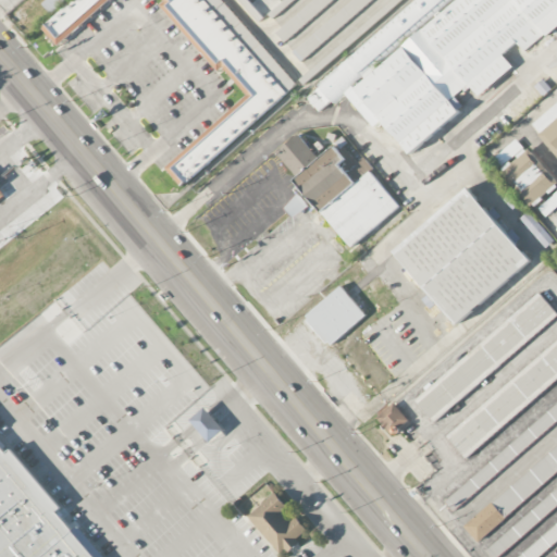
[(297,89),(223,0),(41,0),(40,1),(51,14),(39,24),(57,45),(110,0),(159,0),(218,72),(223,67),(248,97),(164,165),(181,185),(297,89)]
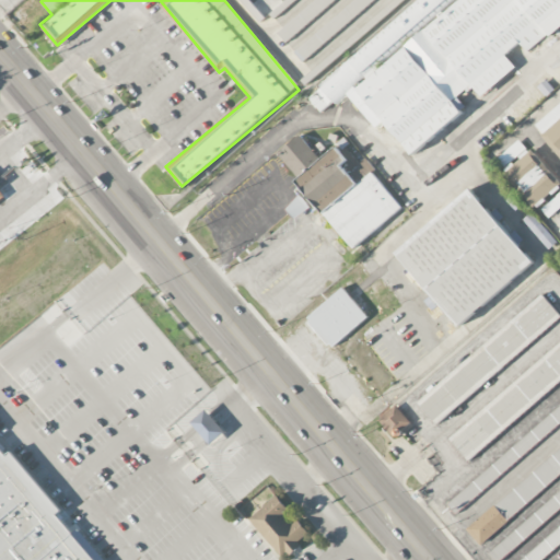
[(315,0),(277,33),(287,44),(339,0),(315,0)]
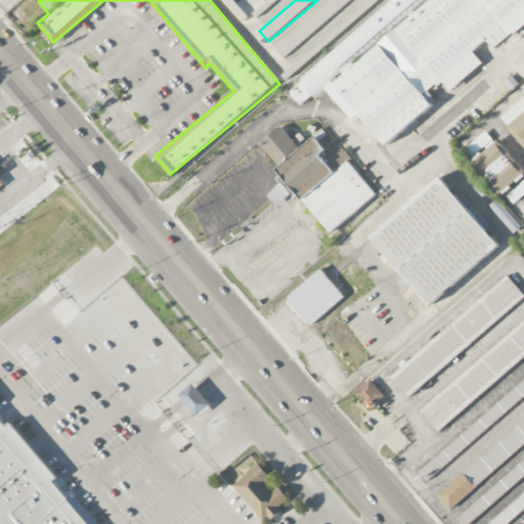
[(523,0),(390,0),(392,2),(382,11),(384,14),(346,45),(344,43),(287,90),(301,107),(325,89),(351,121),(359,115),(385,145),(437,102),(428,91),(441,80),(449,91),(483,64),(473,52),(486,41),(493,50),(523,24),(523,0)]
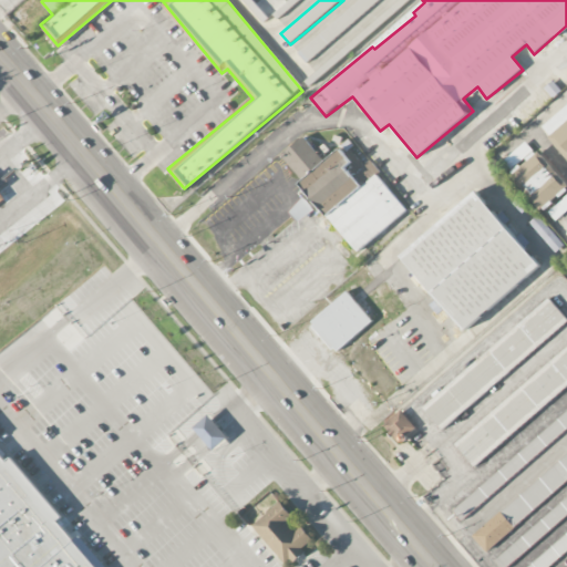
[(566,157),(566,121),(549,136),(566,157)]
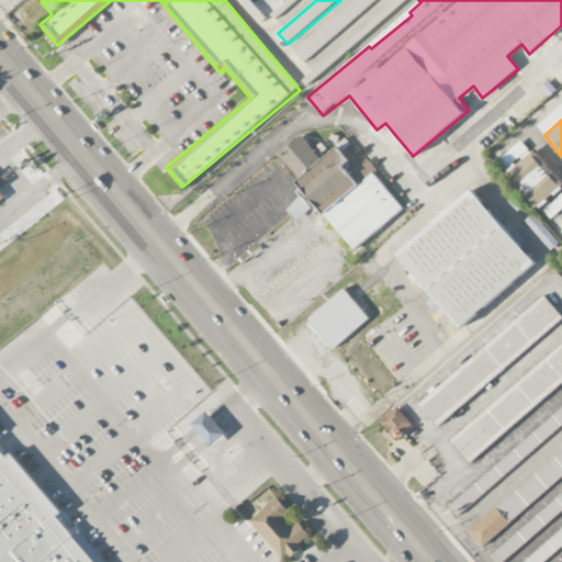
[(404,210),(366,160),(359,165),(343,144),(322,160),(303,135),(278,154),(307,191),(285,209),(296,222),(318,204),(352,249),(404,210)]
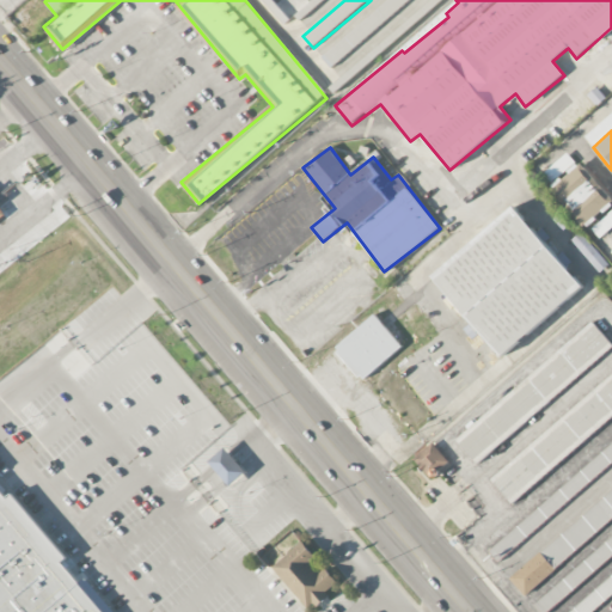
[(611,199),(581,163),(552,188),(586,227),(611,203),(611,199)]
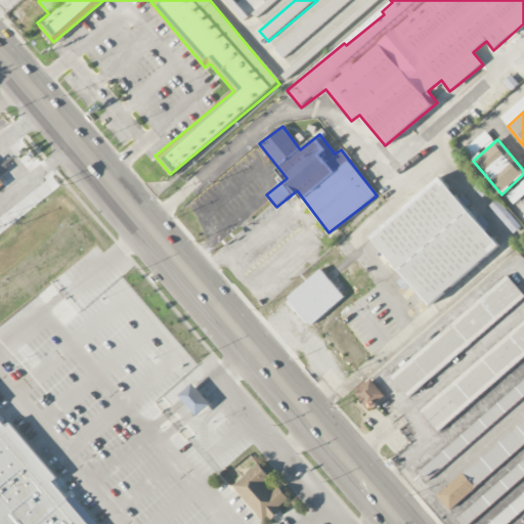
[(428,304),(498,248),(442,177),(372,234),(428,304)]
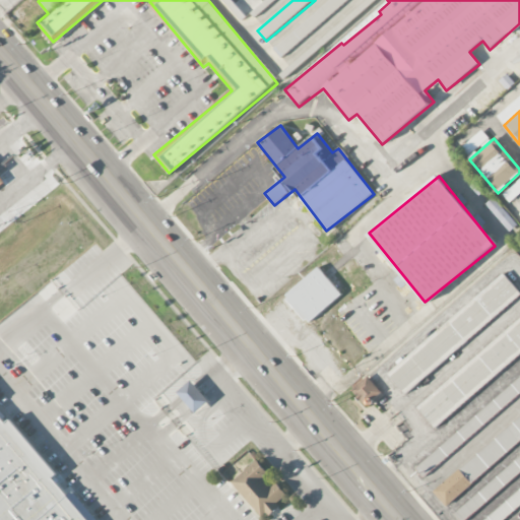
[(519,179),(502,195),(510,203),(519,193),(519,179)]
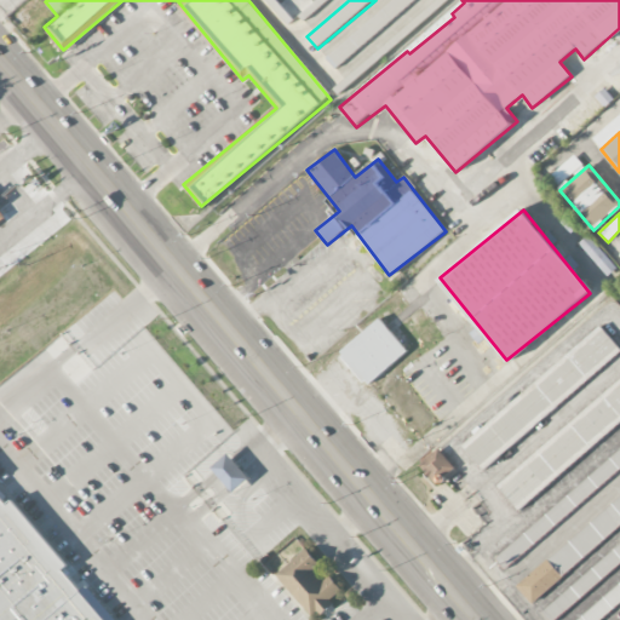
[(339,352),(366,386),(409,351),(382,317),(339,352)]
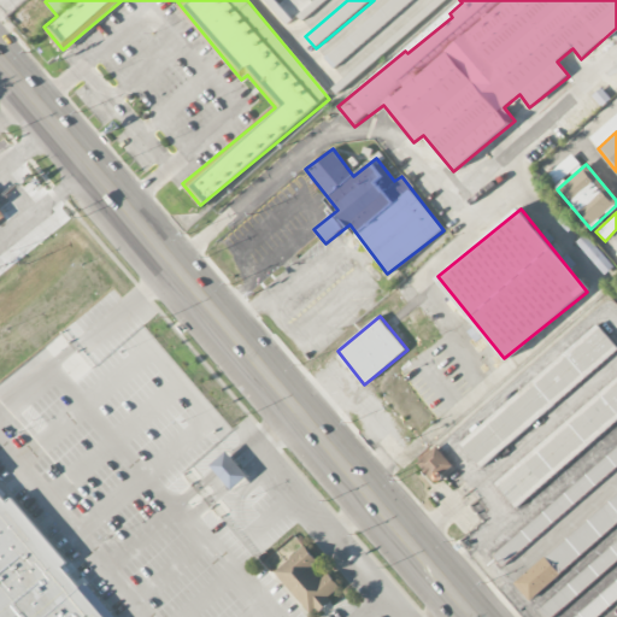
[(460,444),(482,468),(616,348),(616,346),(598,324),(460,444)]
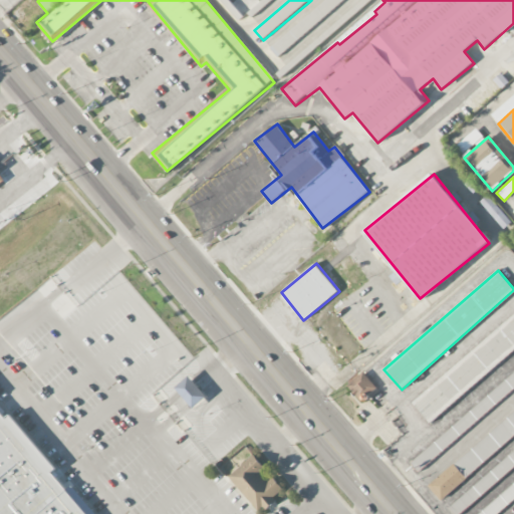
[(513,350),(513,315),(412,403),(429,423),(513,350)]
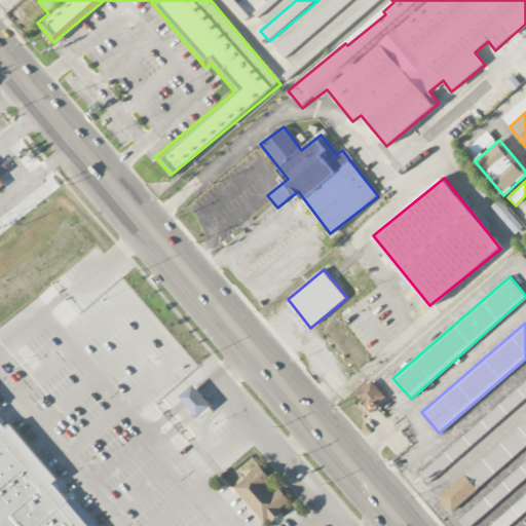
[(387,399),(373,381),(355,396),(370,413),(387,399)]
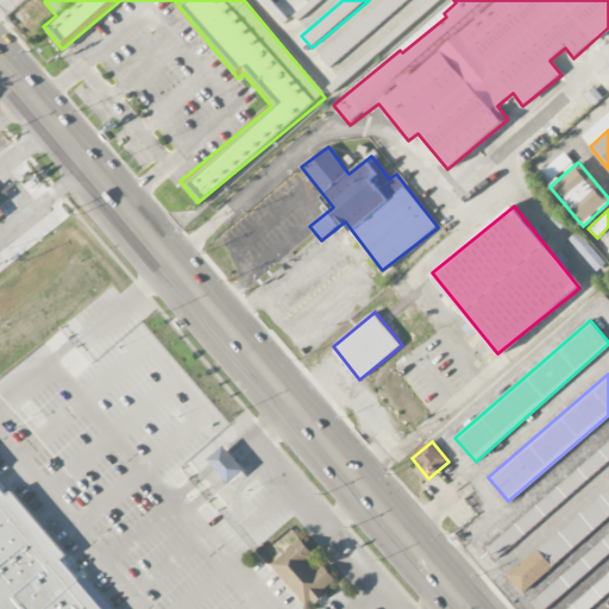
[(608,443),(484,545),(494,557),(608,463),(608,443)]
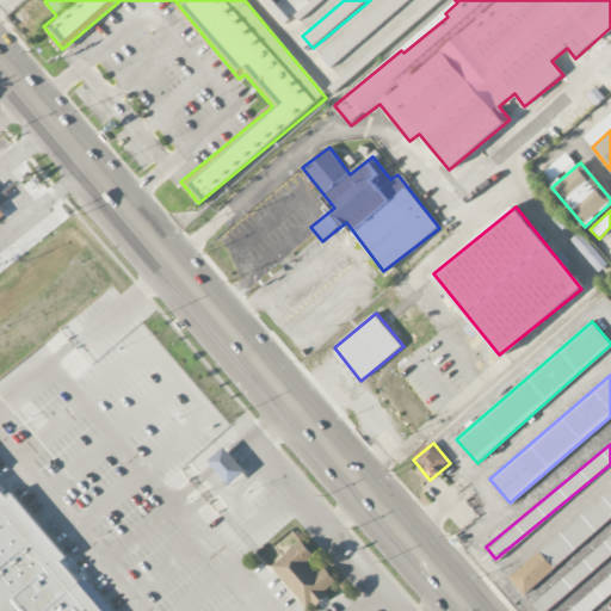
[(210,463),(233,486),(247,471),(226,448),(210,463)]
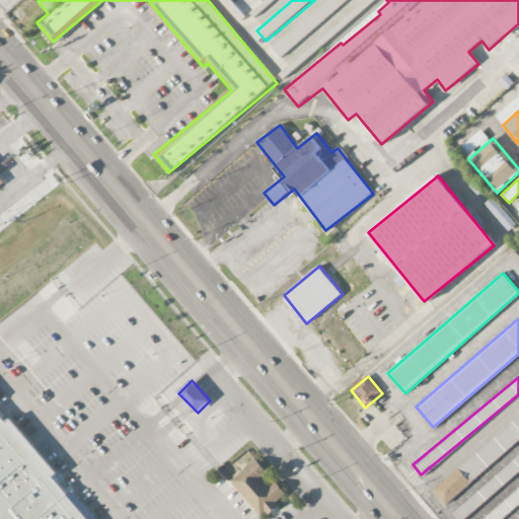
[(101,518),(74,486),(69,491),(9,420),(6,423),(0,415),(0,518),(101,518)]
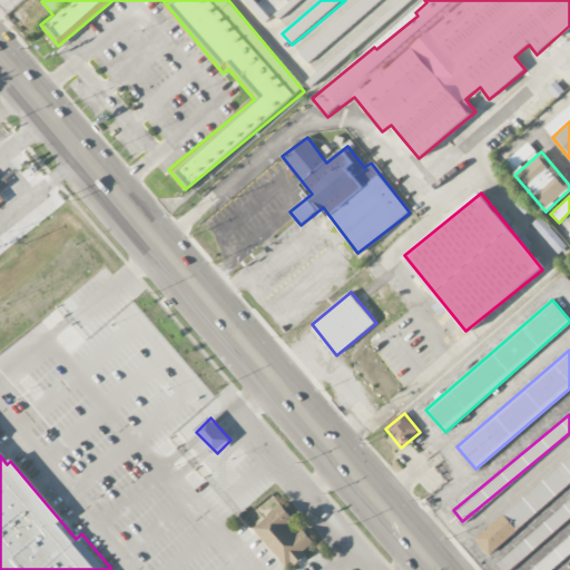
[(569,483),(569,457),(473,537),(487,553),(569,483)]
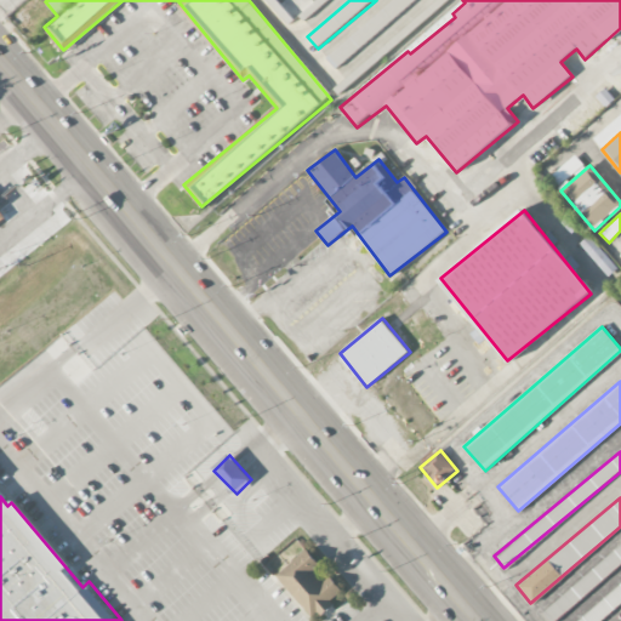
[(620,542),(540,610),(548,620),(551,620),(620,563),(620,542)]
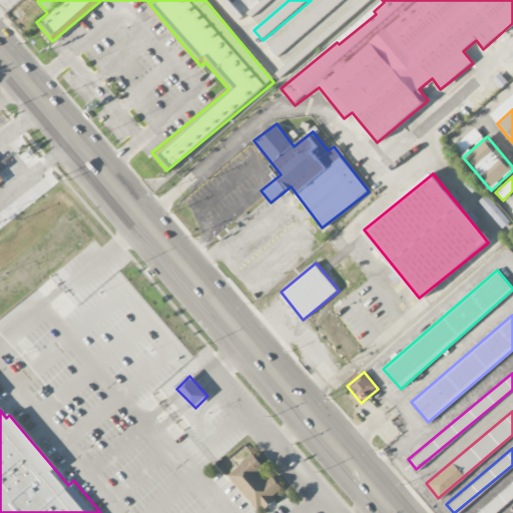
[(270,472),(252,453),(227,475),(261,512),(287,491),(270,472)]
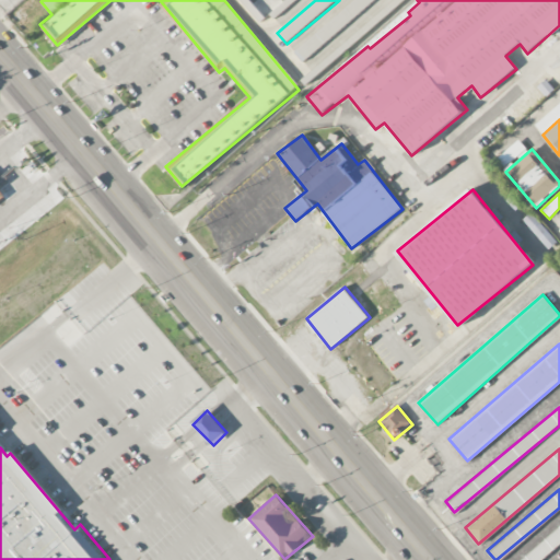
[(559,524),(515,559),(537,559),(559,541),(559,524)]
